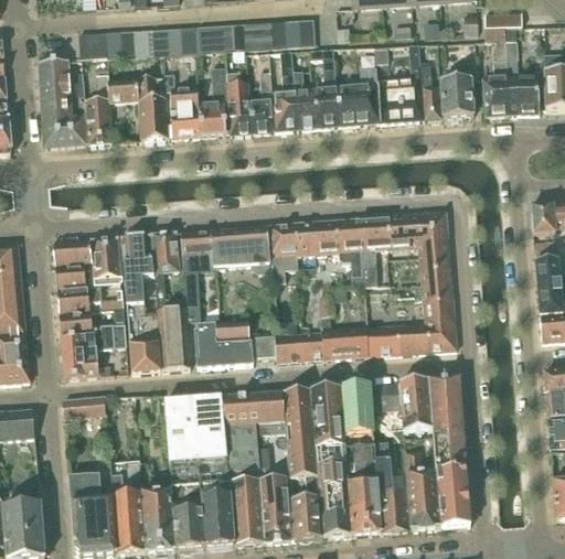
[(118,0),(119,9),(130,8),(130,0),(118,0)]
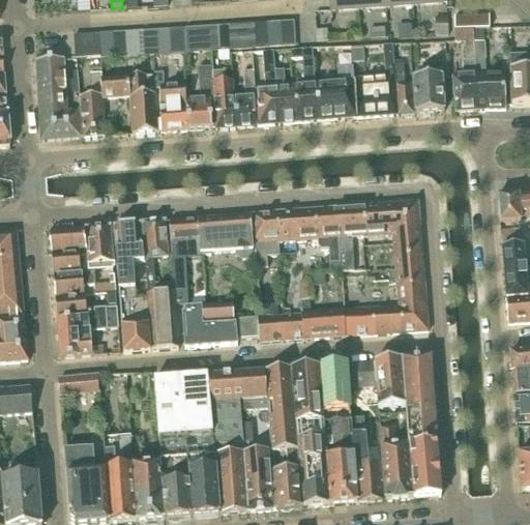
[(330,0),(331,8),(358,6),(357,0),(330,0)]
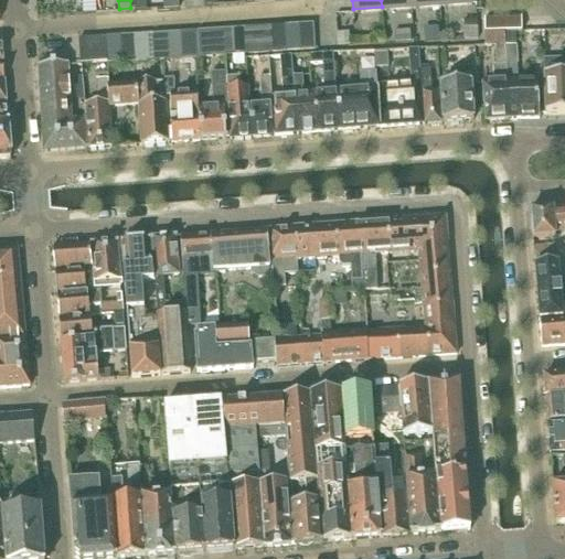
[(465,23),(478,22),(478,13),(465,14),(465,23)]
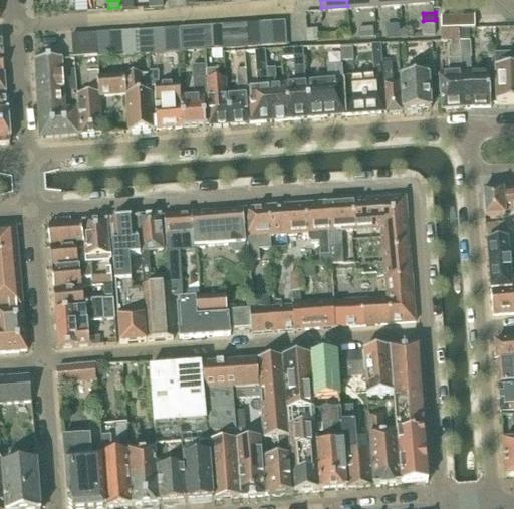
[(459,25),(469,25),(475,24),(474,12),(441,13),(441,26),(459,25)]
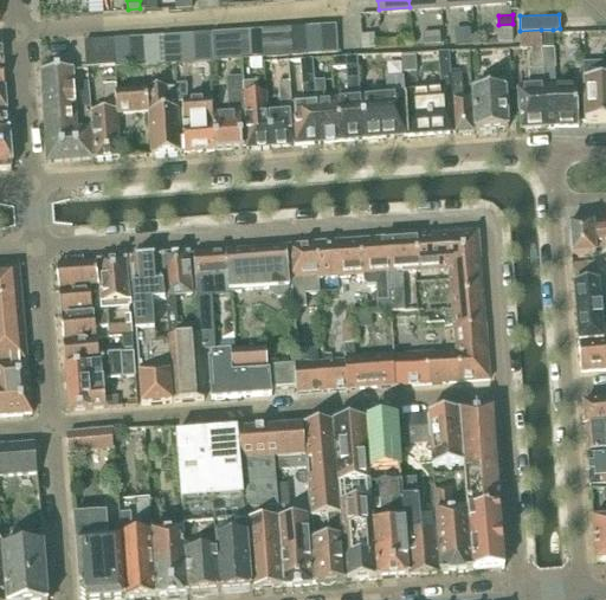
[(321,21),(323,49),(337,49),(336,20),(321,21)]
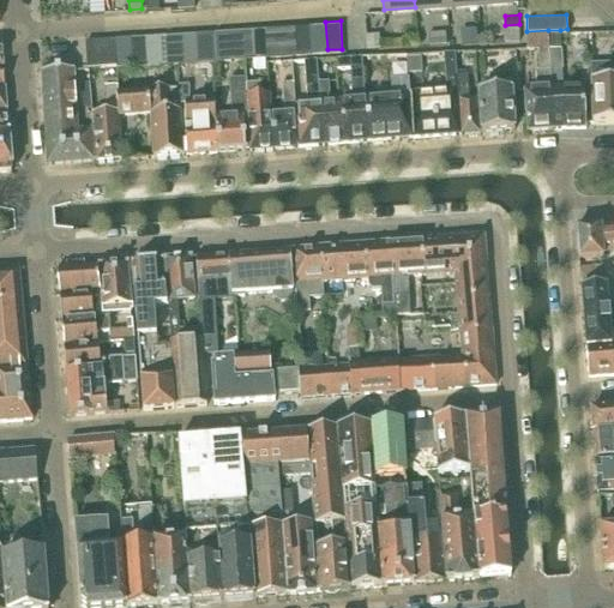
[(312,50),(327,49),(325,22),(311,23),(312,50)]
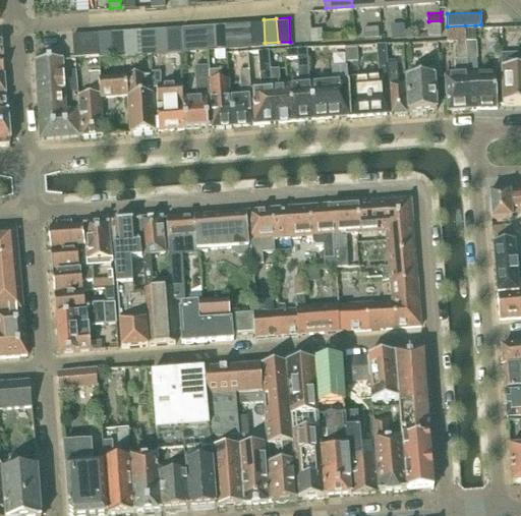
[(252,44),(265,43),(264,19),(250,20),(252,44)]
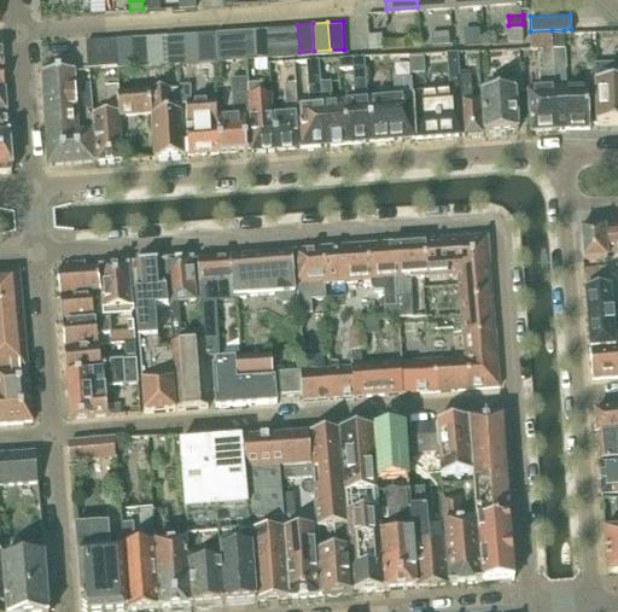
[(284,53),(299,52),(297,24),(283,25),(284,53)]
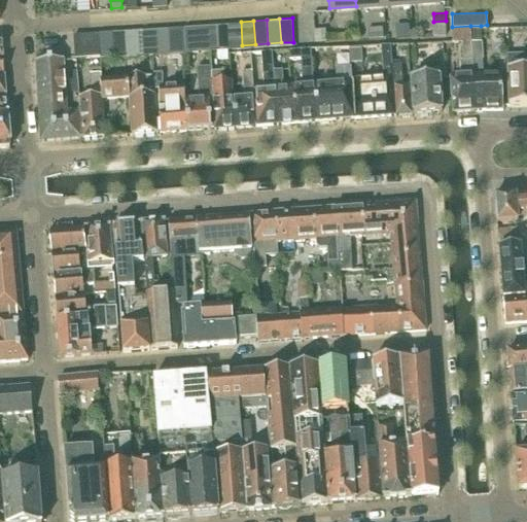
[(433,22),(431,22),(431,33),(446,32),(446,21),(433,22)]
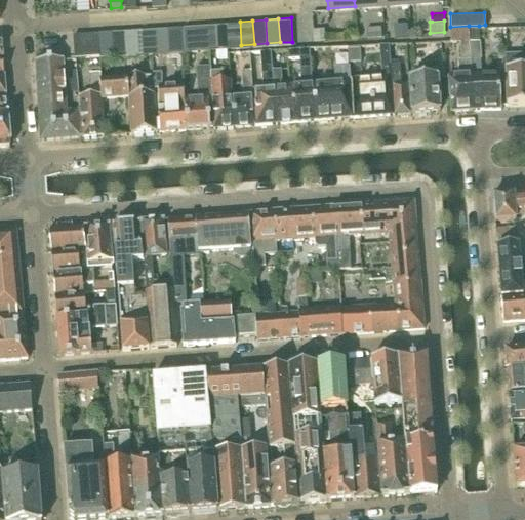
[(228,45),(241,45),(240,22),(227,23),(228,45)]
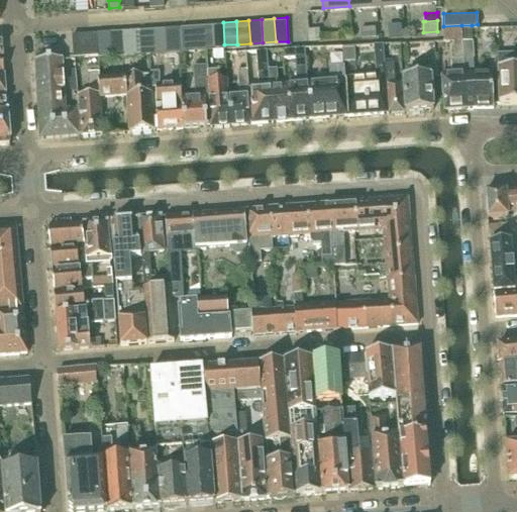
[(200,46),(212,45),(211,22),(199,23),(200,46)]
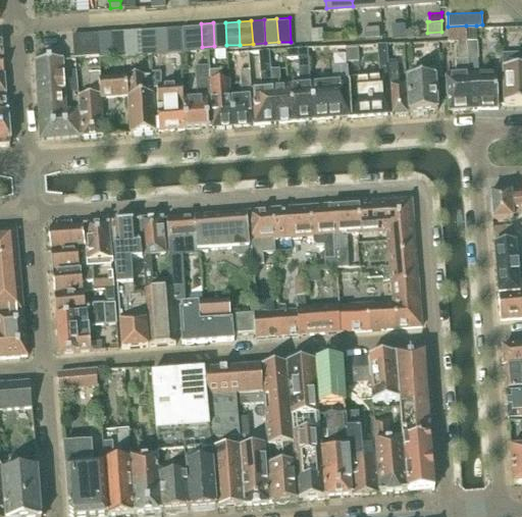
[(214,46),(226,45),(225,22),(213,22),(214,46)]
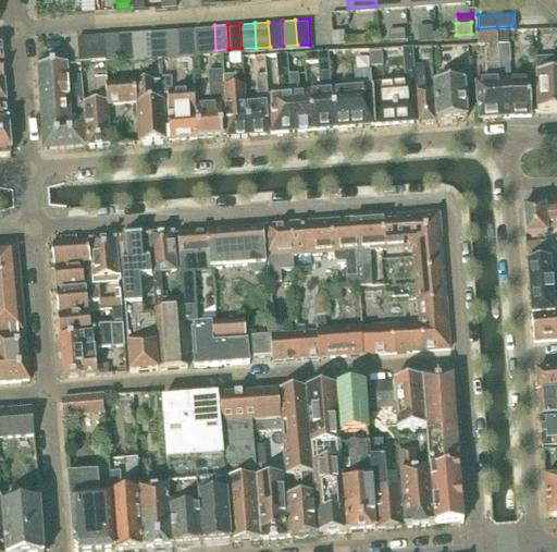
[(432,24),(418,25),(419,36),(432,35),(432,24)]
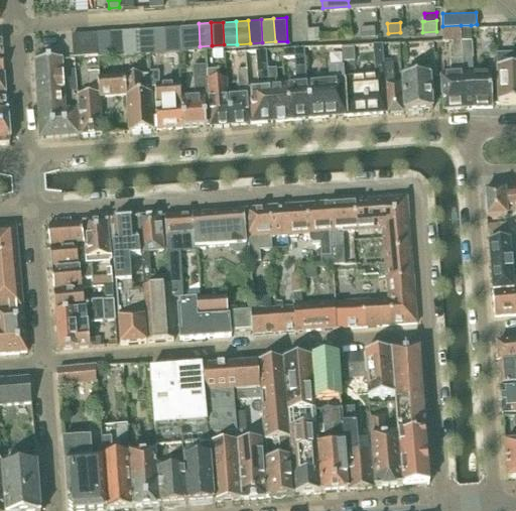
[(199,23),(180,24),(182,47),(200,46),(199,23)]
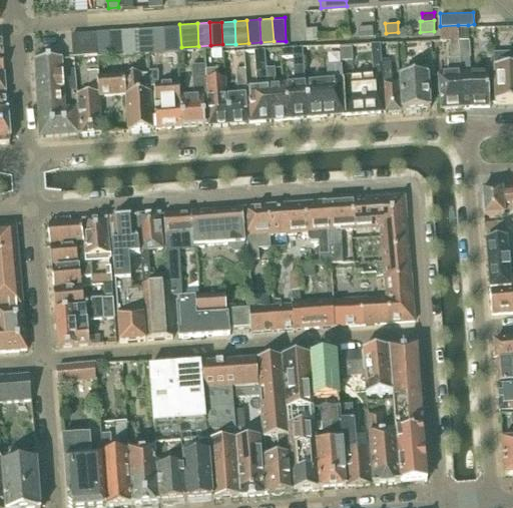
[(372,23),(358,24),(359,34),(373,33),(372,23)]
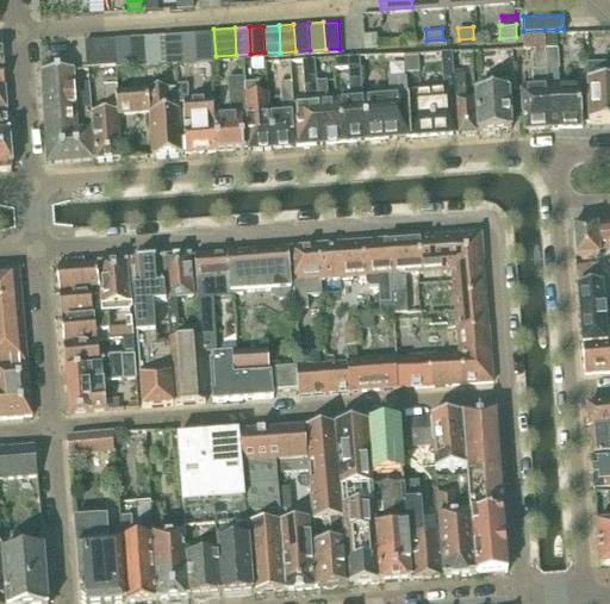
[(210,30),(195,31),(197,58),(211,57),(210,30)]
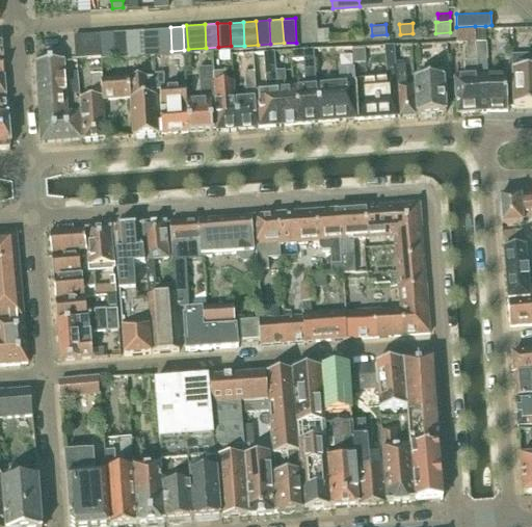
[(328,26),(317,27),(317,40),(328,40),(328,26)]
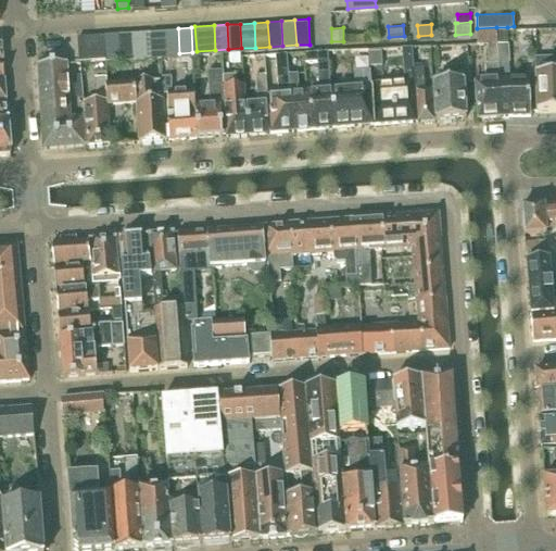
[(496,27),(477,28),(477,41),(487,40),(488,60),(483,61),(485,76),(474,77),(478,115),(498,114),(498,116),(504,116),(500,76),(498,77),(497,72),(497,60),(496,27)]
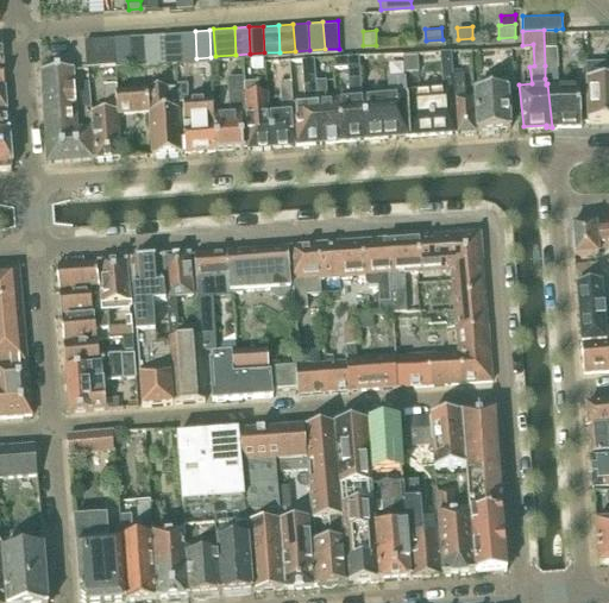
[(557,124),(581,124),(577,81),(557,83),(557,64),(556,30),(544,30),(545,66),(545,79),(546,85),(547,83),(552,127),(558,127),(557,124)]
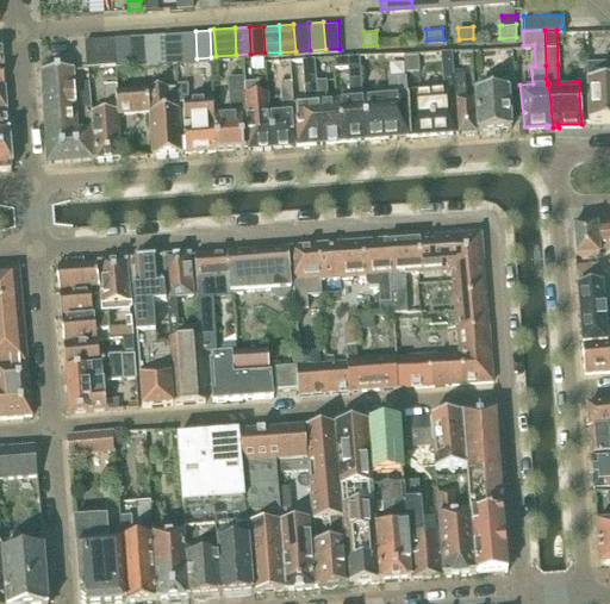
[(167,60),(182,60),(180,31),(166,32),(167,60)]
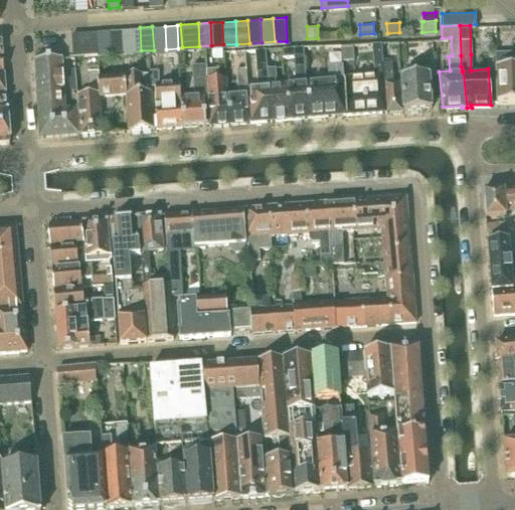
[(165,26),(152,26),(154,50),(166,49),(165,26)]
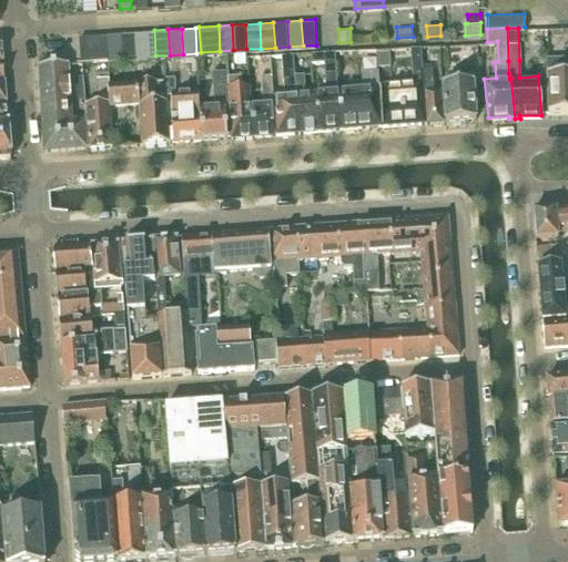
[(134,31),(135,58),(150,57),(148,30),(134,31)]
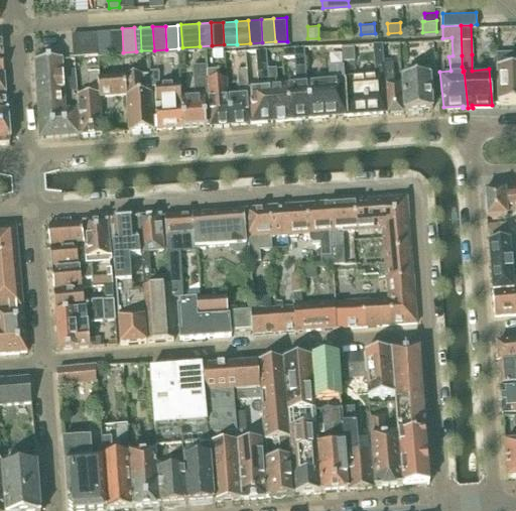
[(123,52),(122,28),(109,29),(110,52),(123,52)]
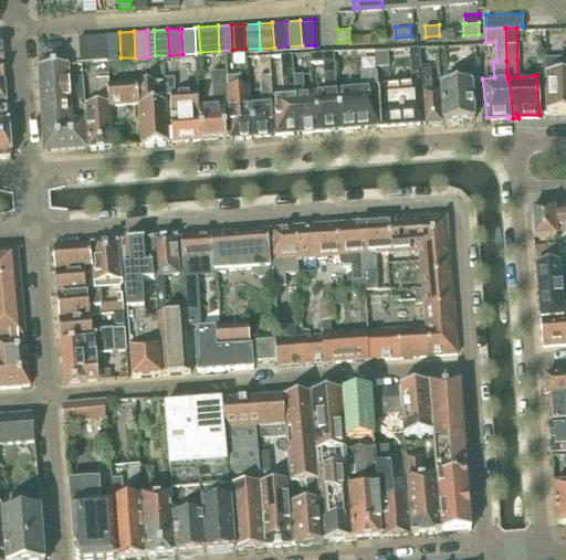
[(121,57),(119,32),(106,33),(108,57),(108,59),(121,57)]
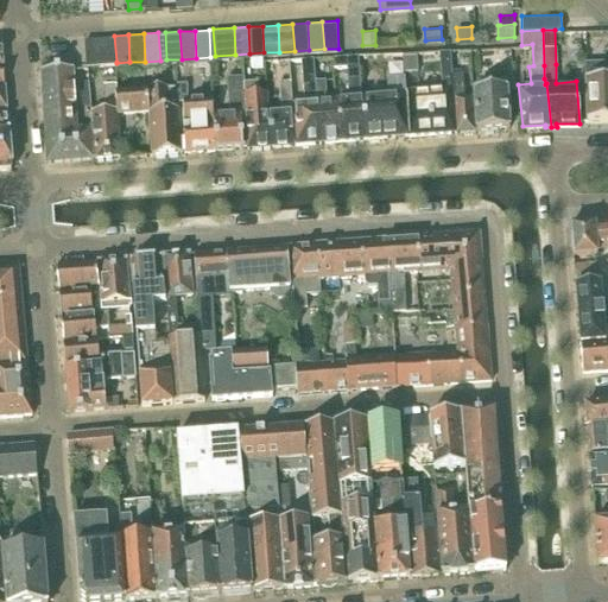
[(100,63),(99,36),(86,37),(87,63),(100,63)]
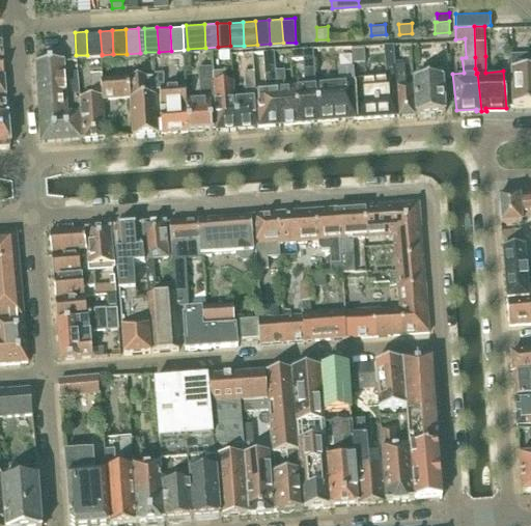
[(102,54),(100,31),(86,31),(87,55),(102,54)]
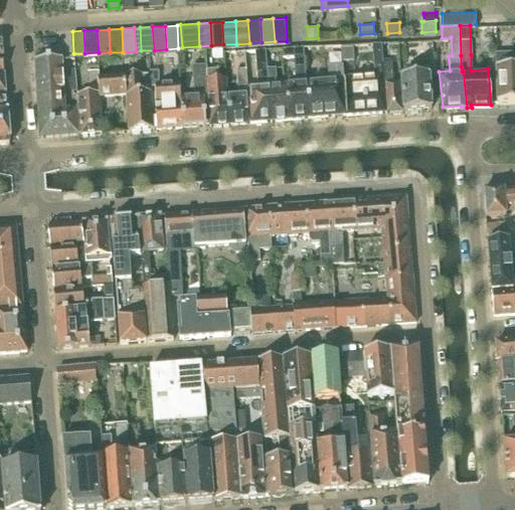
[(346,112),(386,109),(384,77),(383,77),(383,73),(382,73),(381,59),(382,59),(380,40),(372,41),(373,73),(363,74),(362,73),(343,74),(346,112)]
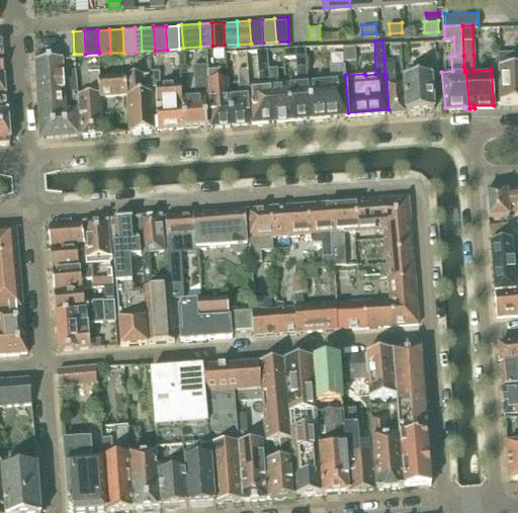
[(335,44),(337,60),(344,60),(343,43),(335,44)]
